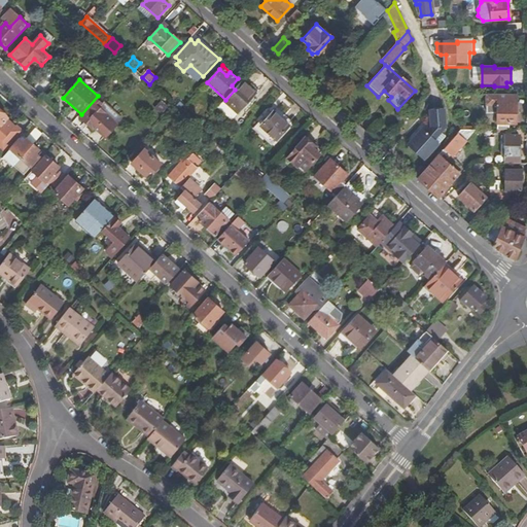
[(225,100),(223,102),(238,115),(256,95),(242,82),(235,90),(225,100)]
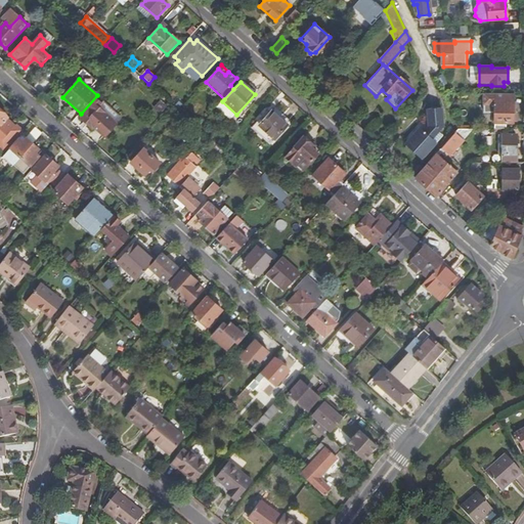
[(513,94),(485,94),(485,114),(496,114),(496,128),(508,128),(508,123),(514,123),(513,94)]
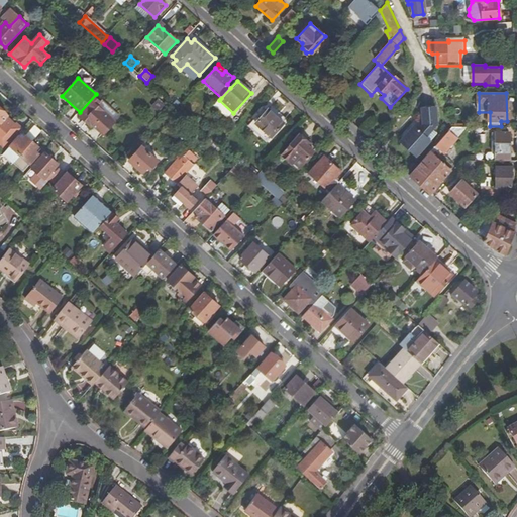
[(101,133),(113,120),(97,106),(100,102),(95,97),(79,115),(92,127),(93,126),(101,133)]
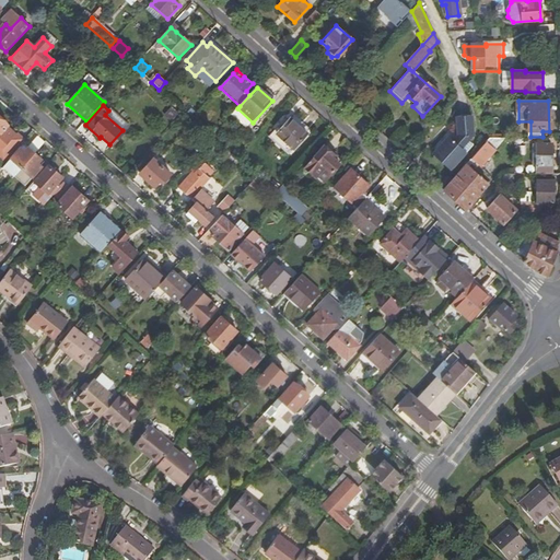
[(105,115),(125,132),(130,126),(112,108),(108,111),(105,115)]
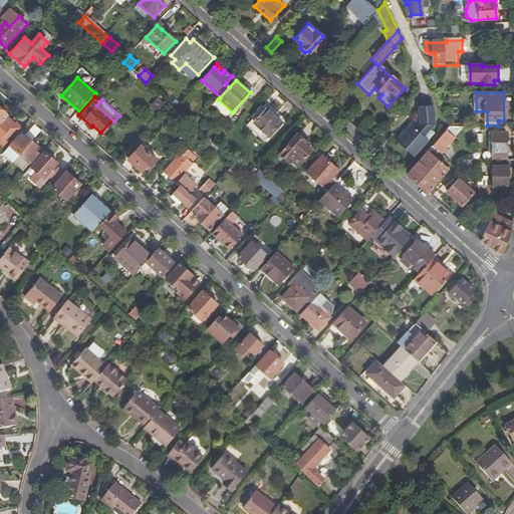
[(434,105),(422,106),(423,122),(419,127),(414,123),(398,140),(415,155),(431,138),(427,134),(435,124),(434,105)]
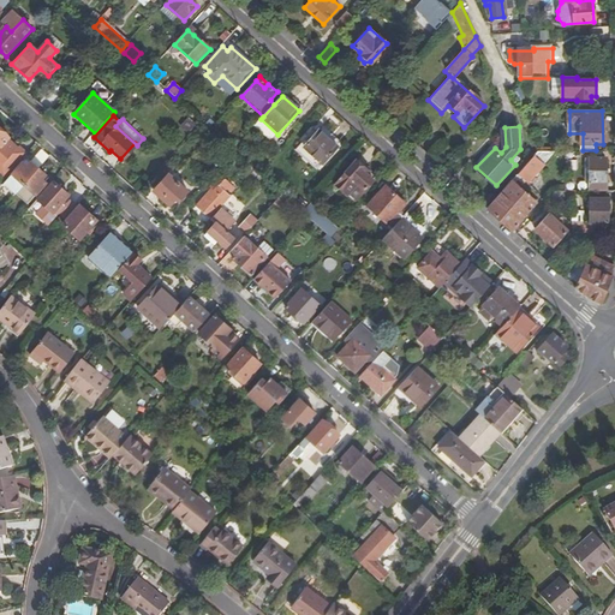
[(0,175),(4,180),(27,155),(18,147),(17,149),(6,141),(7,138),(0,131),(0,175)]
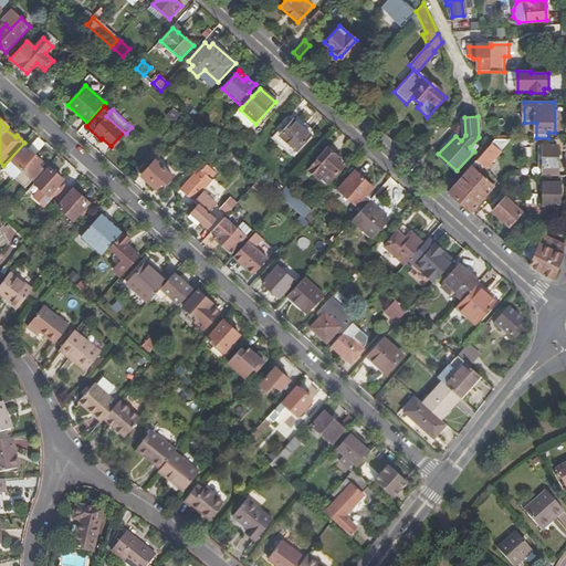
[(281,136),(297,153),(312,137),(294,121),(281,136)]
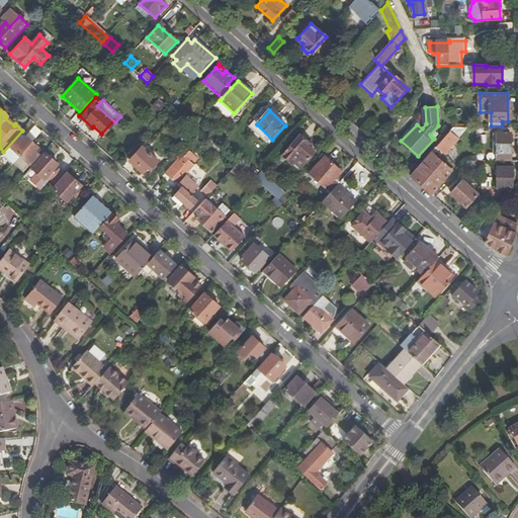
[(113,120),(101,134),(103,136),(115,122),(113,120)]
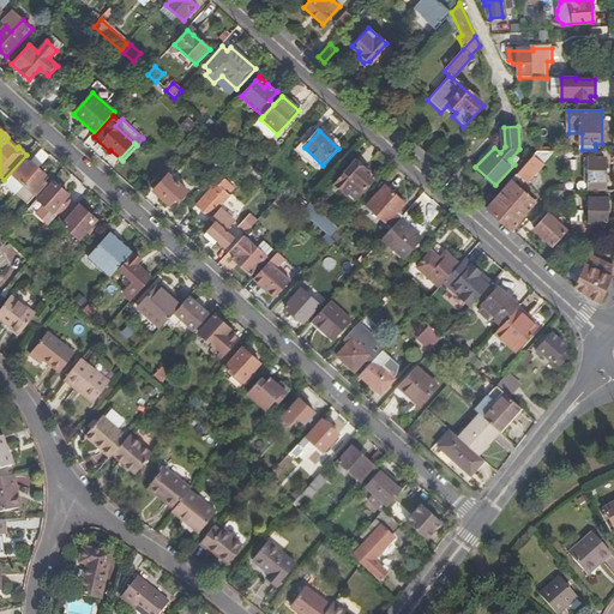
[(12,174),(23,185),(37,168),(47,158),(40,152),(31,162),(30,161),(25,166),(23,163),(12,174)]
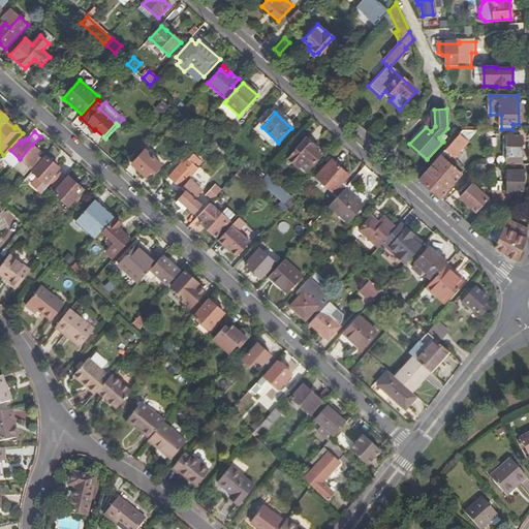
[(419,179),(440,198),(461,175),(443,158),(447,153),(453,157),(468,142),(460,134),(419,179)]
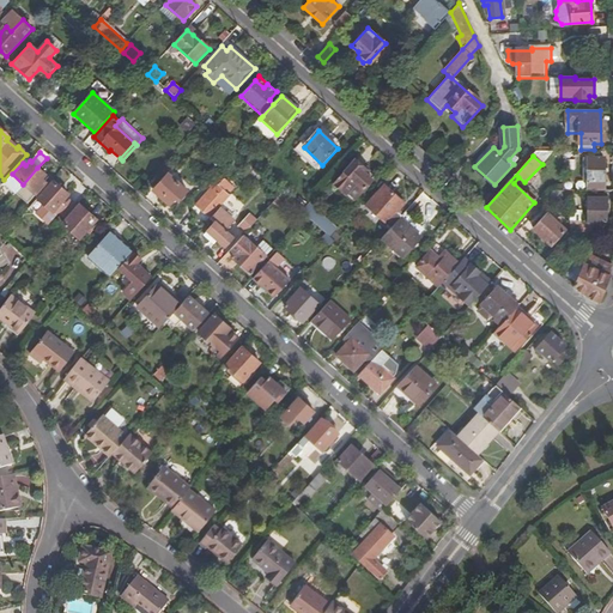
[(588,180),(563,178),(563,190),(570,190),(605,192),(605,158),(588,158),(588,180)]
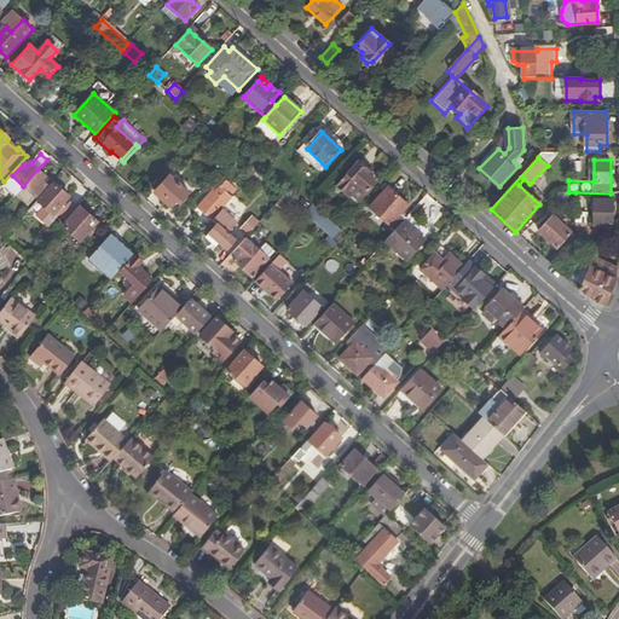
[(351,197),(353,195),(360,186),(368,192),(376,183),(369,177),(372,173),(360,162),(337,186),(351,197)]
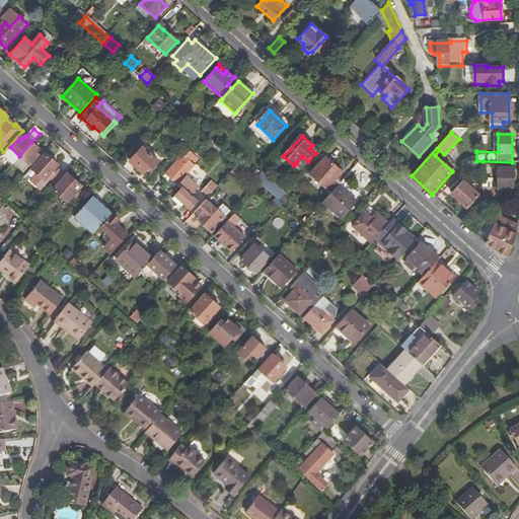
[(19,156),(13,163),(22,171),(38,155),(34,152),(39,148),(31,142),(19,156)]
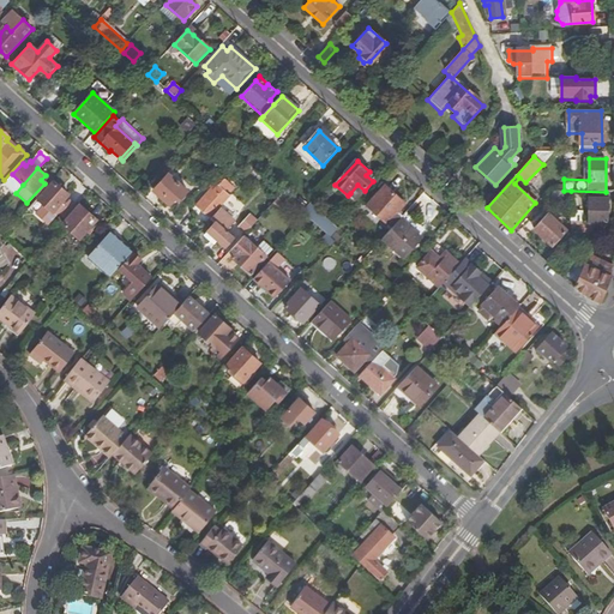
[(176,203),(187,191),(169,175),(154,191),(169,205),(174,200),(176,203)]
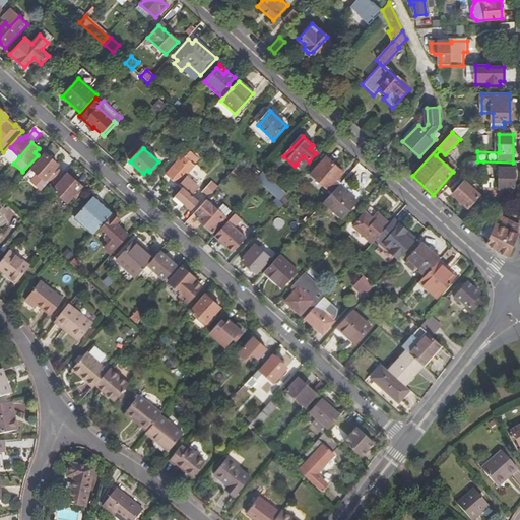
[(179,185),(188,175),(196,167),(190,161),(192,159),(195,163),(198,159),(190,152),(181,163),(177,161),(166,174),(179,185)]
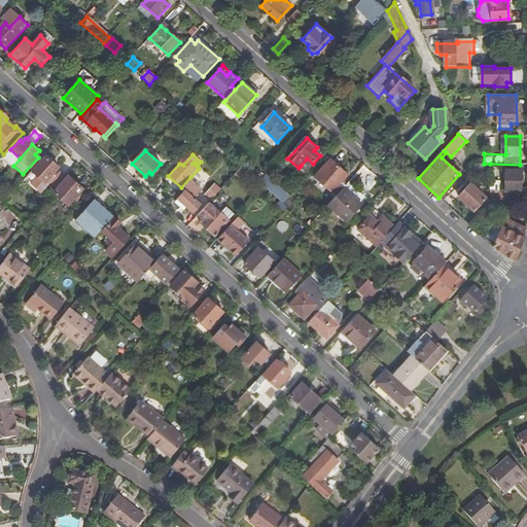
[(45,156),(28,175),(40,186),(58,168),(45,156)]
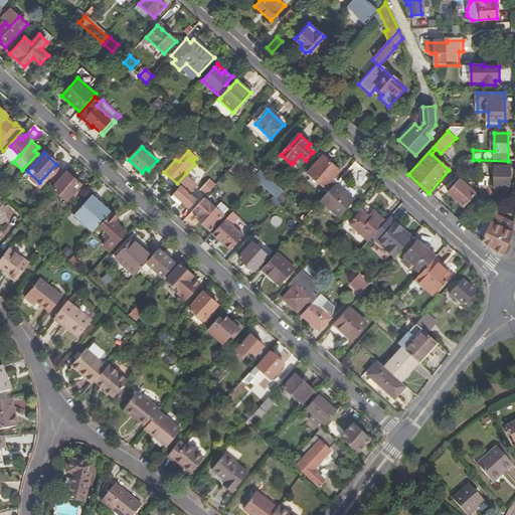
[(299,167),(306,160),(300,155),(294,162),(299,167)]
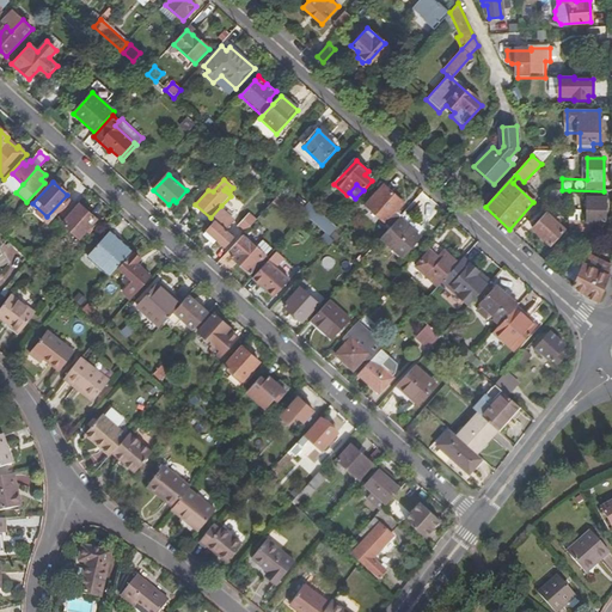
[(366,207),(391,228),(402,216),(397,212),(404,203),(384,185),(366,207)]
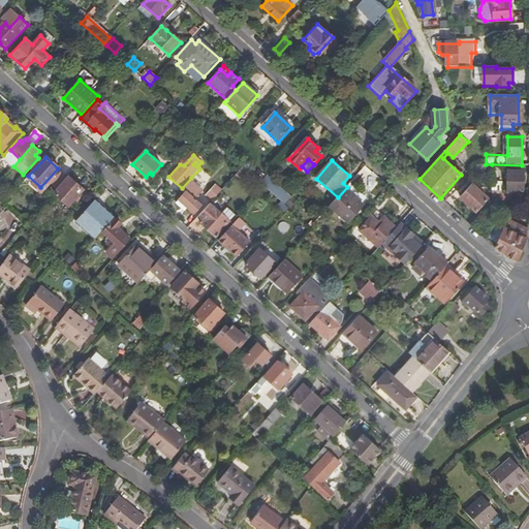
[(492,164),(486,164),(478,164),(469,175),(474,180),(492,180),(492,164)]
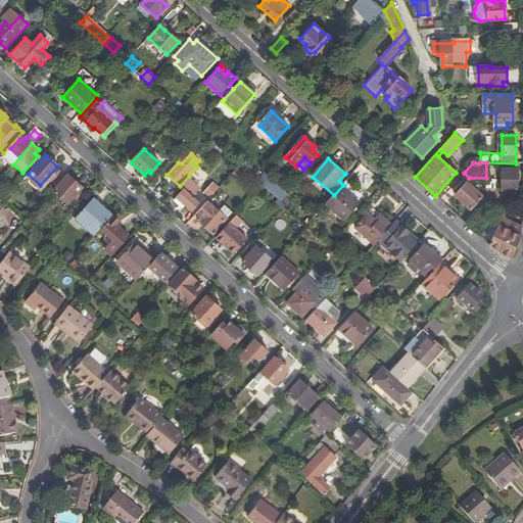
[(239,164),(234,170),(240,175),(244,170),(239,164)]
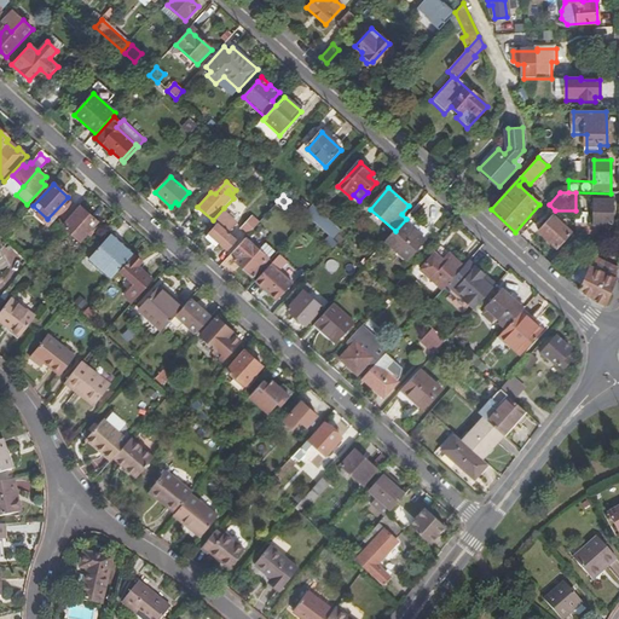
[(594,224),(612,224),(612,201),(594,201),(594,223),(594,224)]
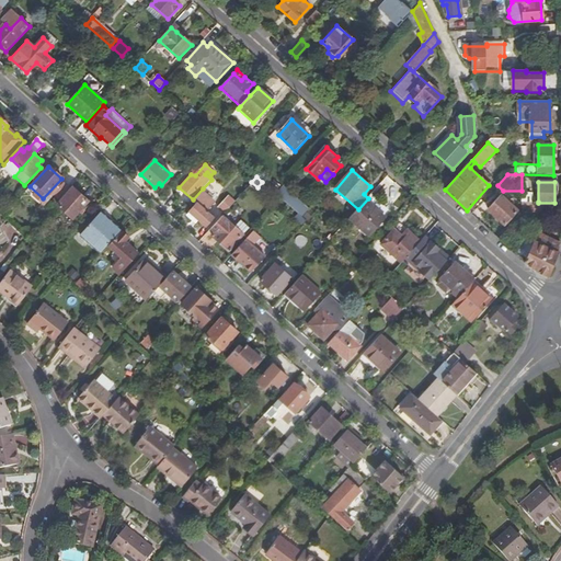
[(304,208),(282,187),(275,194),(281,198),(298,214),(304,208)]
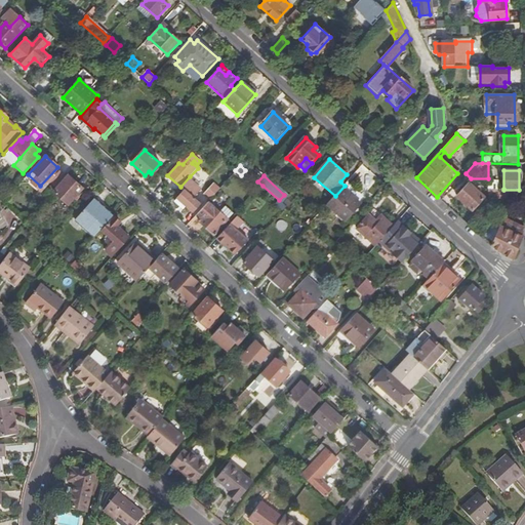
[(53,192),(67,204),(82,189),(68,176),(53,192)]
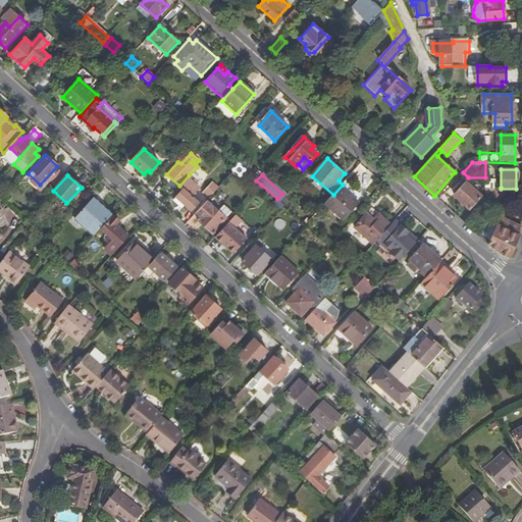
[(201,187),(189,175),(179,186),(183,190),(175,197),(191,210),(197,203),(192,197),(201,187)]
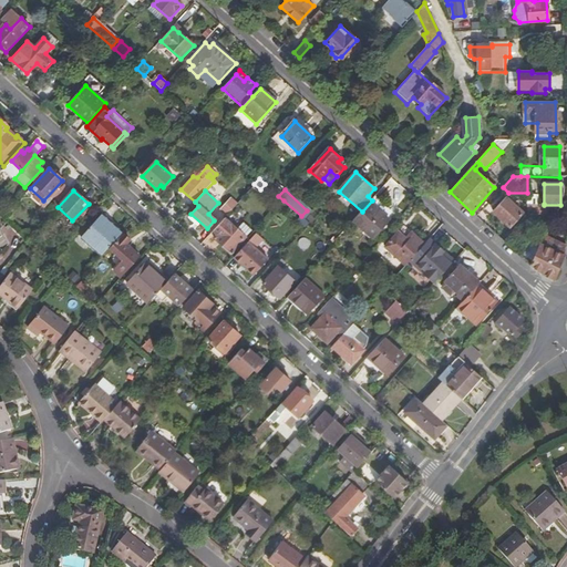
[(372,200),(362,212),(353,222),(372,239),(394,215),(374,197),(372,200)]
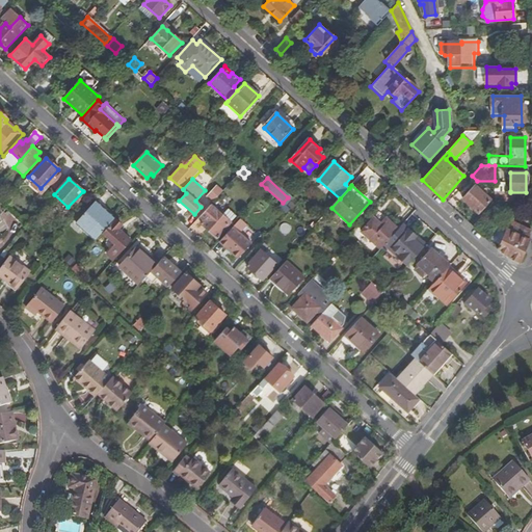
[(206,195),(212,202),(221,191),(215,186),(206,195)]
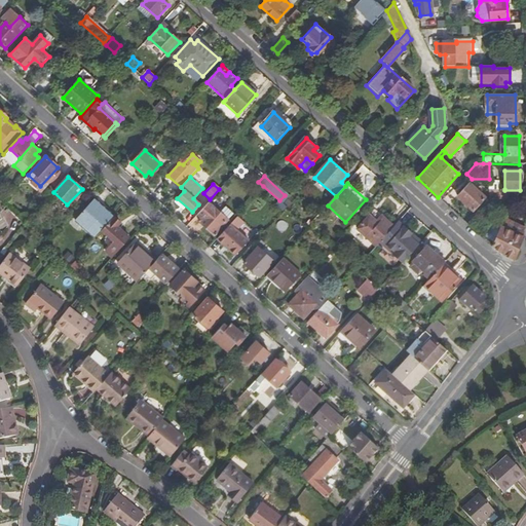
[(457,196),(473,211),(483,199),(468,185),(457,196)]
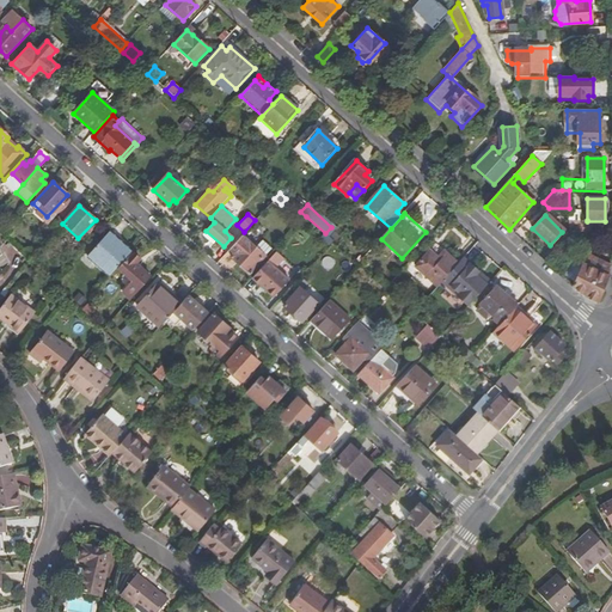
[(569,220),(569,230),(604,231),(605,221),(587,221),(587,220),(569,220)]
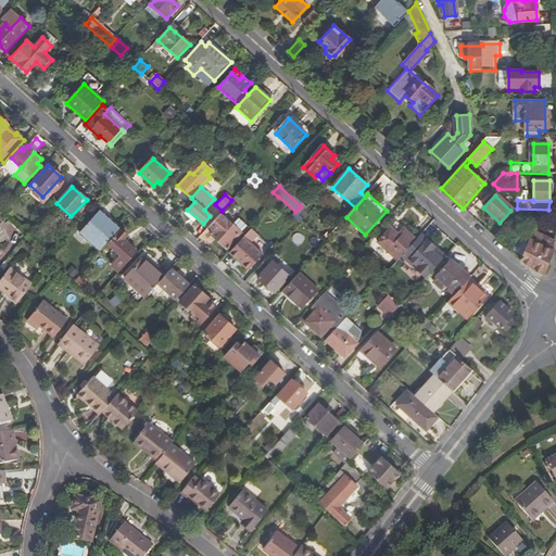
[(301,206),(295,212),(300,216),(305,211),(301,206)]
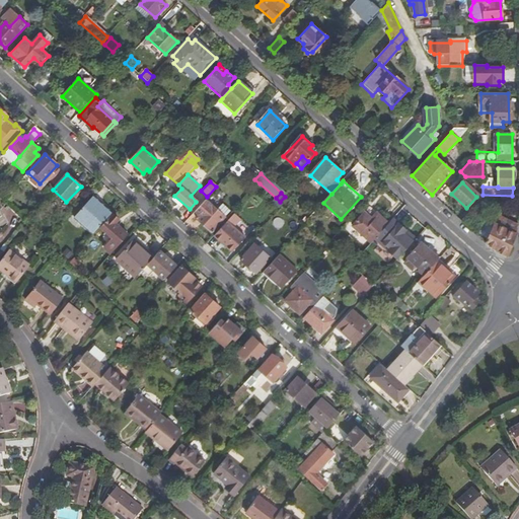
[(72,220),(90,237),(110,214),(92,197),(72,220)]
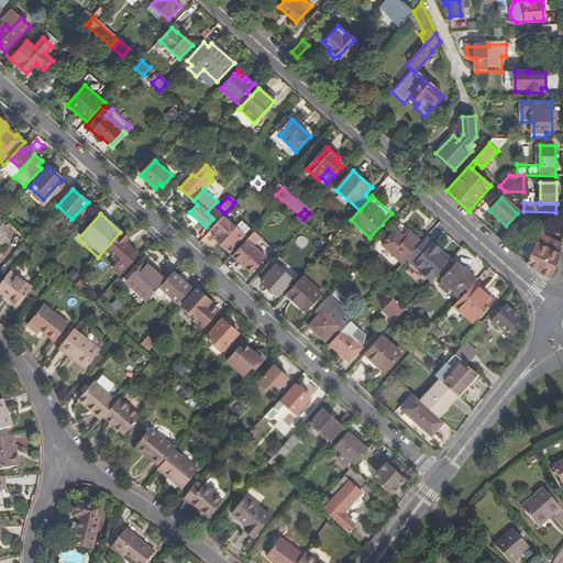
[(236,225),(224,214),(212,227),(217,231),(214,234),(231,250),(245,233),(236,225)]
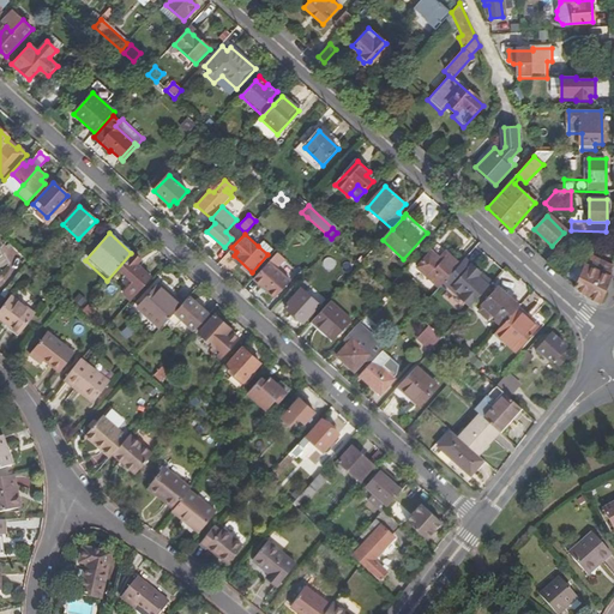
[(258,246),(268,254),(275,246),(265,238),(258,246)]
